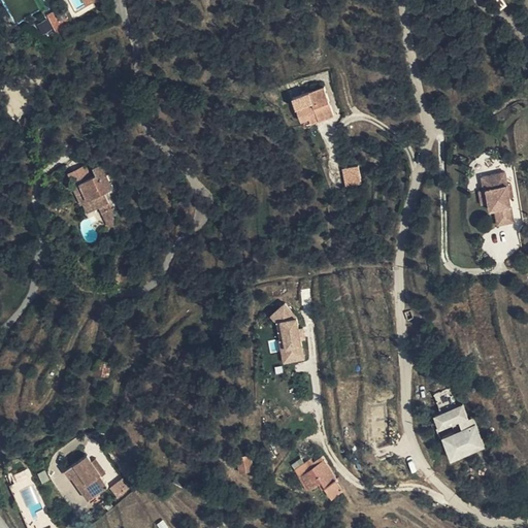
[(489,0),(497,12),(507,6),(502,0),(489,0)]
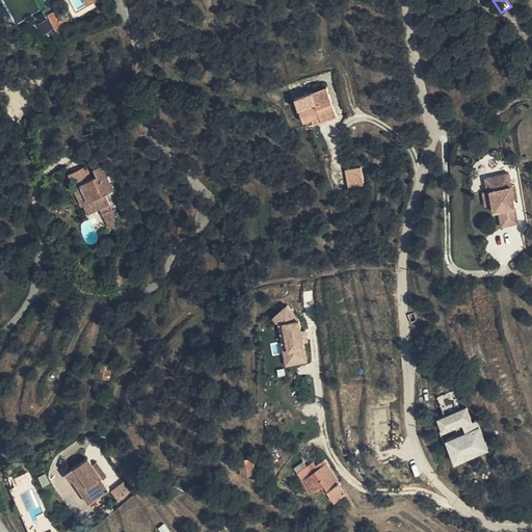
[(65,21),(62,12),(54,16),(58,25),(65,21)]
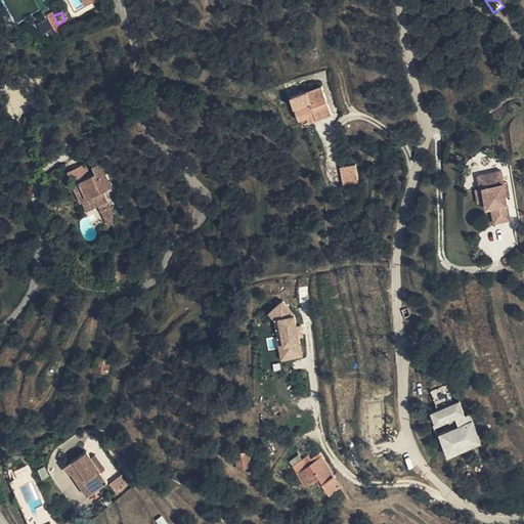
[(315,114),(317,119),(333,114),(322,86),(292,96),(300,119),(308,117),(315,114)]
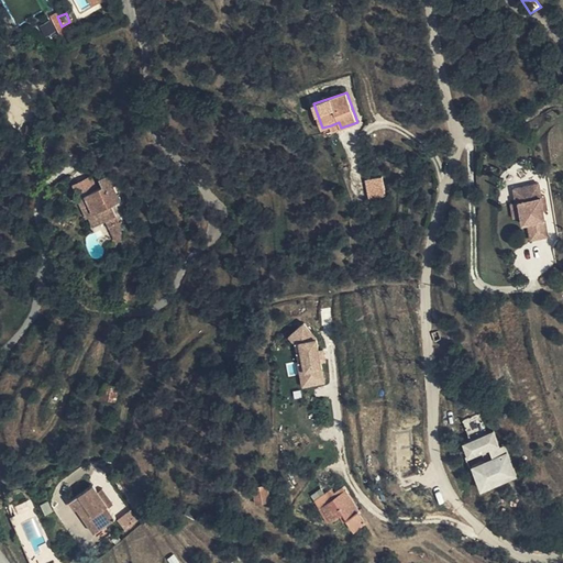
[(111,173),(100,178),(103,187),(79,198),(84,208),(91,205),(100,224),(108,222),(114,242),(122,241),(122,221),(120,221),(113,205),(122,201),(114,186),(117,185),(111,173)]
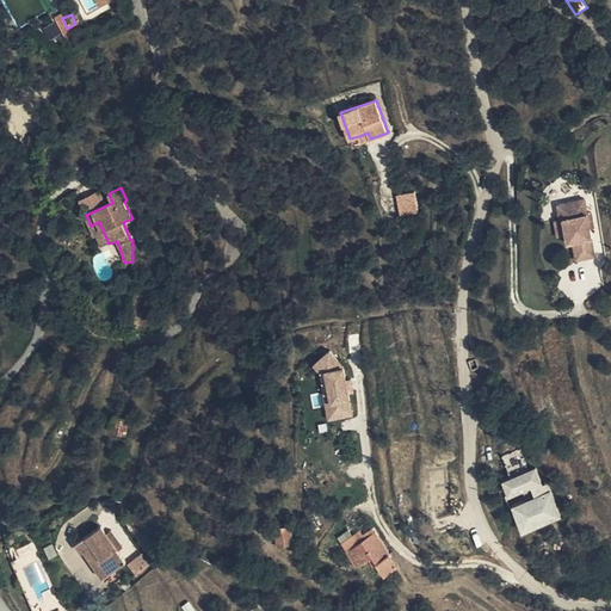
[(415,193),(394,196),(399,221),(419,217),(415,193)]
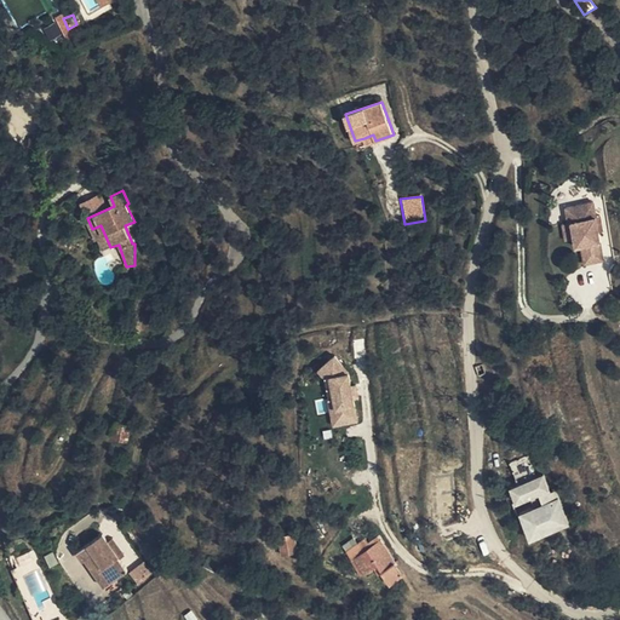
[(592,204),(567,208),(569,223),(572,223),(575,237),(577,246),(581,246),(584,263),(603,260),(597,230),(595,218),(592,204)]
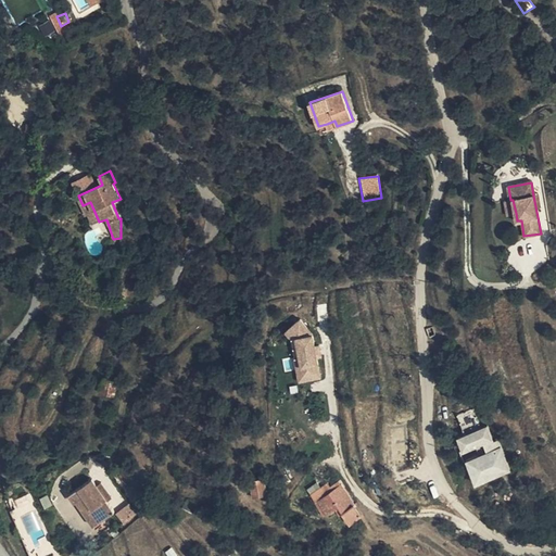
[(516,213),(513,200),(510,200),(505,201),(507,214),(516,213)]
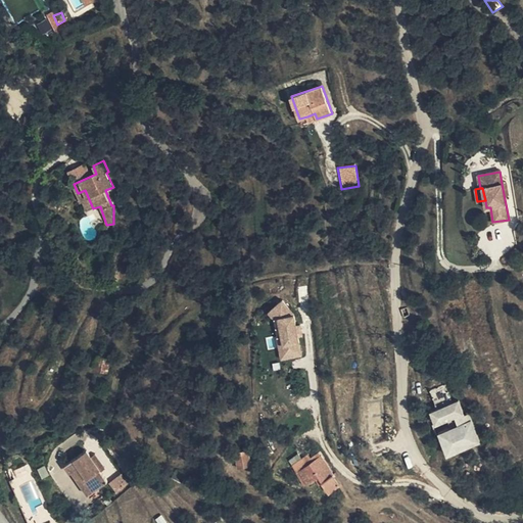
[(85,190),(78,193),(82,202),(84,202),(88,211),(93,208),(85,190)]
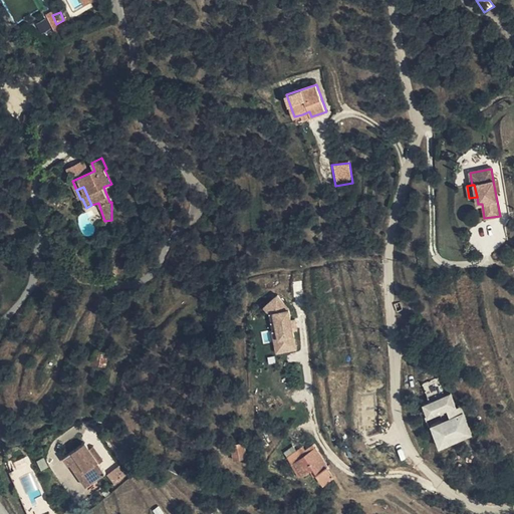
[(274,340),(272,340),(275,355),(296,351),(286,298),(267,301),(274,340)]
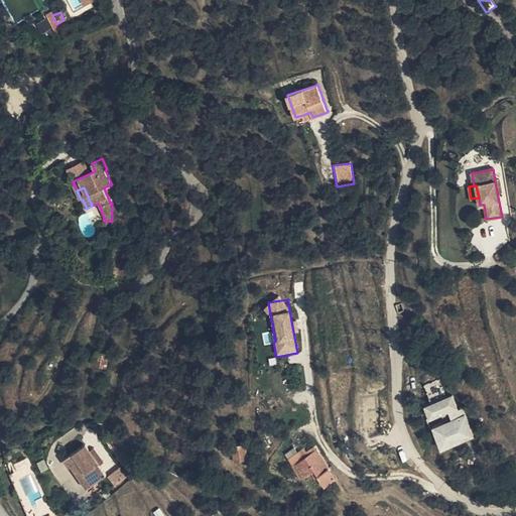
[(110,353),(99,351),(95,364),(107,367),(110,353)]
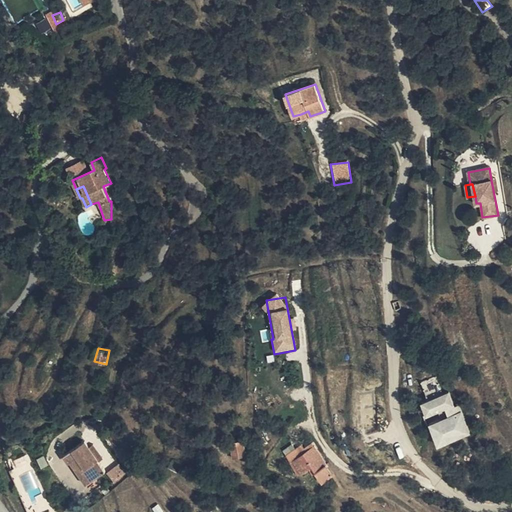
[(449,393),(419,404),(424,419),(444,411),(447,419),(427,426),(436,449),(470,436),(459,405),(454,407),(449,393)]
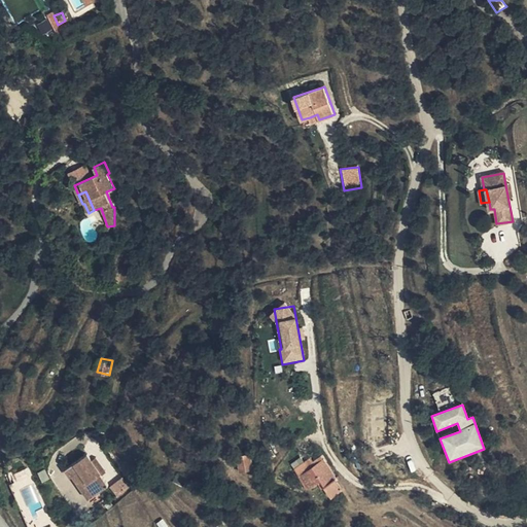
[(242,469),(254,467),(251,452),(239,454),(242,469)]
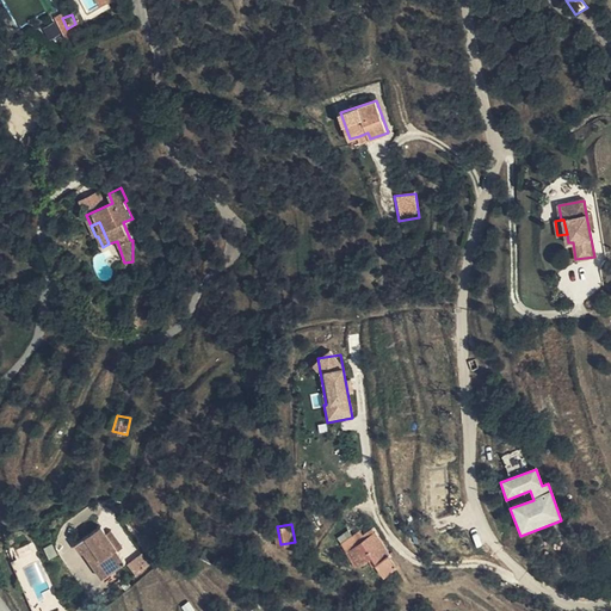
[(128,562),(119,551),(106,534),(102,525),(78,543),(84,553),(85,551),(94,565),(99,562),(109,574),(128,562)]
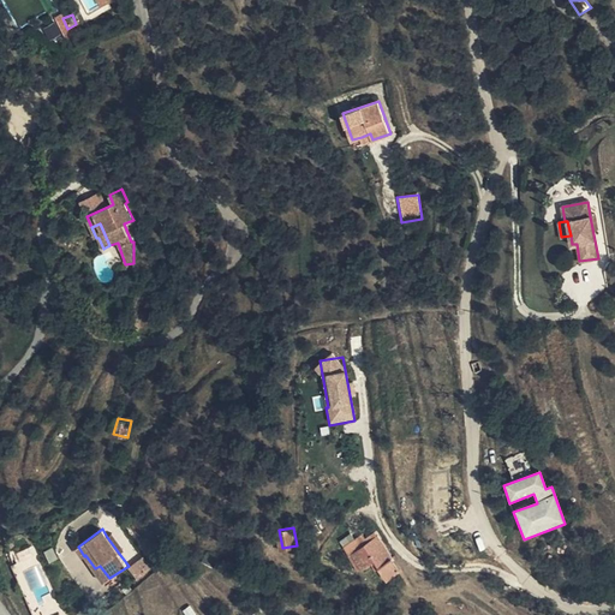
[(366,538),(364,533),(345,547),(359,569),(364,567),(354,551),(378,536),(376,532),(366,538)]
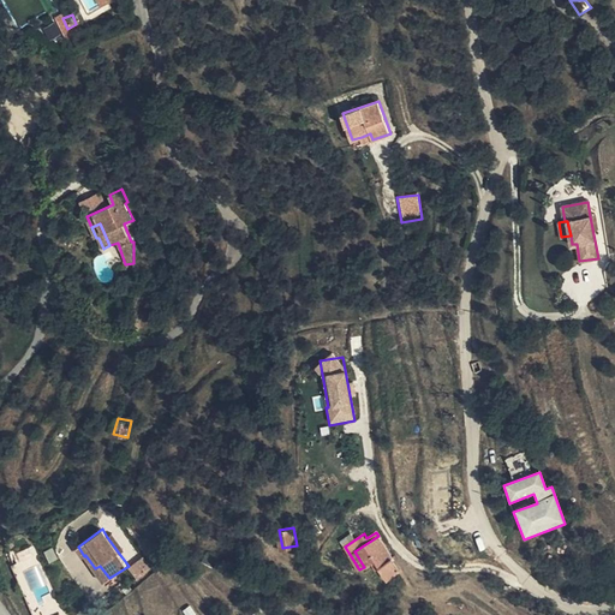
[(107,537),(120,555),(125,550),(113,533),(107,537)]
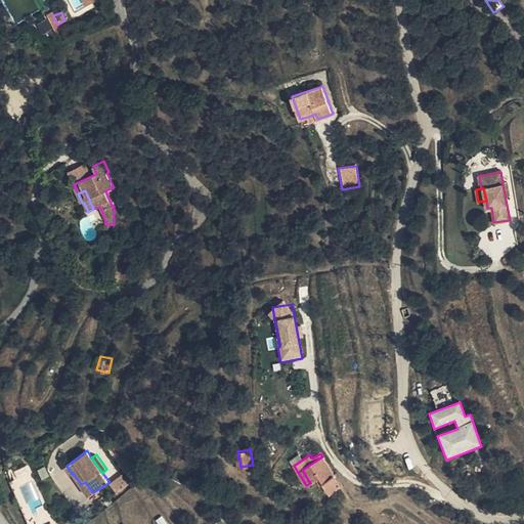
[(302,470),(310,483),(316,478),(320,475),(325,482),(324,483),(331,492),(342,485),(322,456),(302,470)]
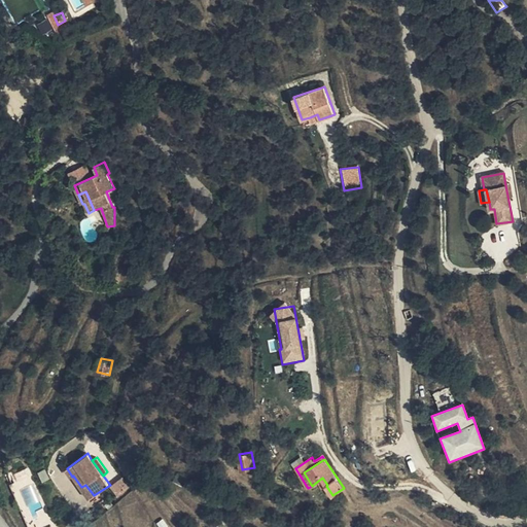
[(136,469),(133,471),(140,481),(145,477),(141,470),(138,472),(136,469)]
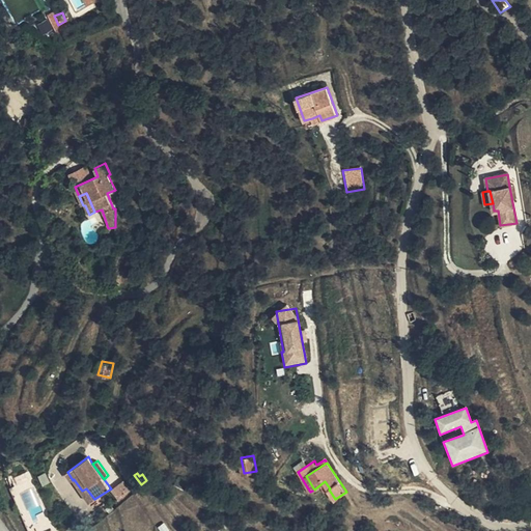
[(27,474),(18,477),(21,485),(29,483),(27,474)]
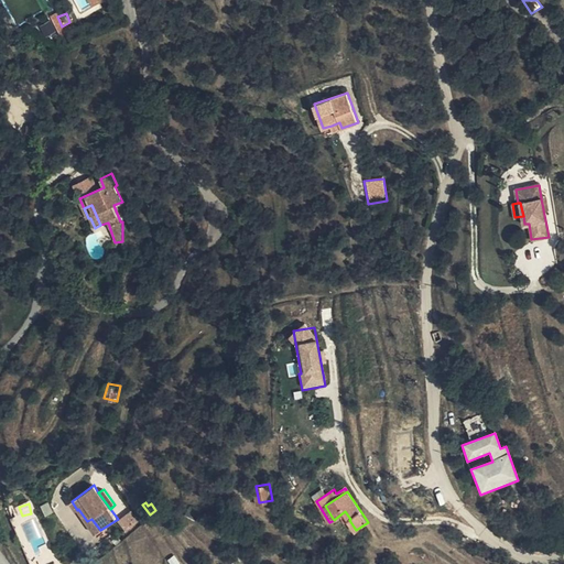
[(139,521),(132,511),(119,520),(127,531),(139,521)]
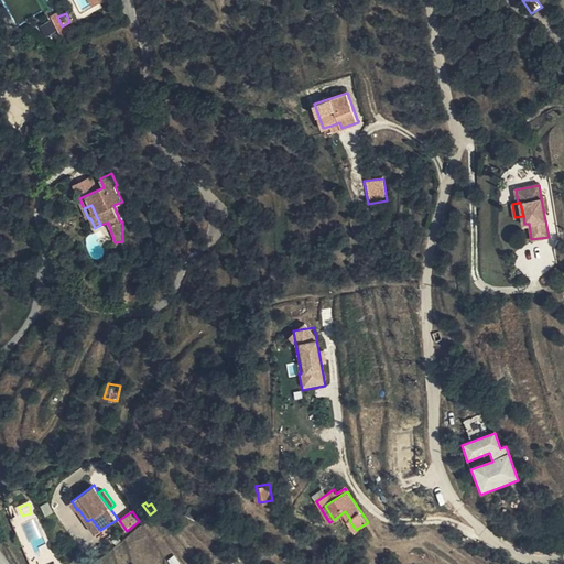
[(345,511),(340,514),(345,522),(349,520),(350,519),(345,511)]
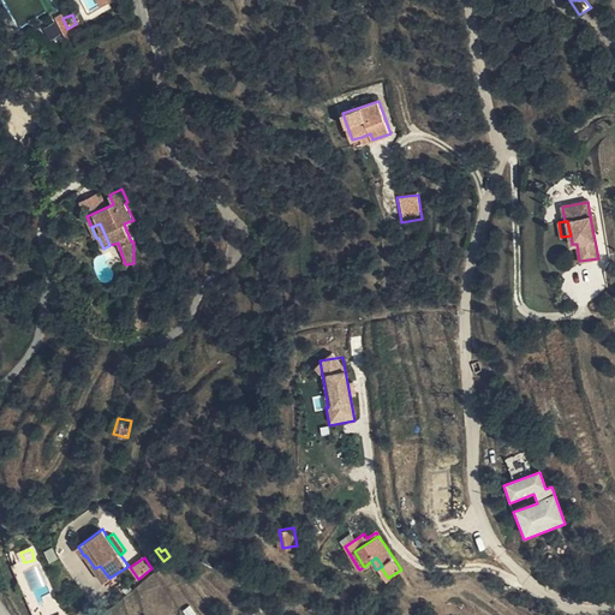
[(105,581),(109,578),(100,566),(95,568),(105,581)]
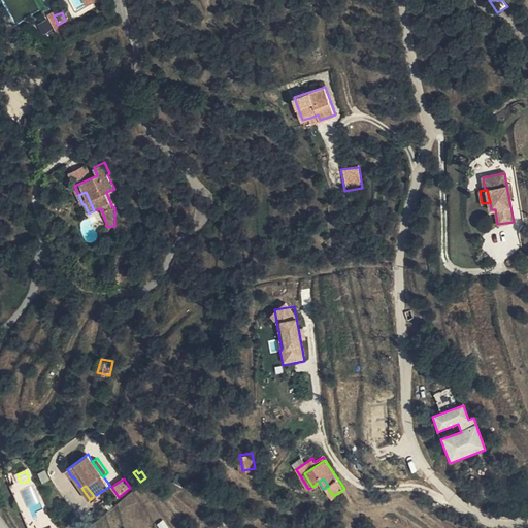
[(226,524),(231,517),(224,512),(219,519),(226,524)]
